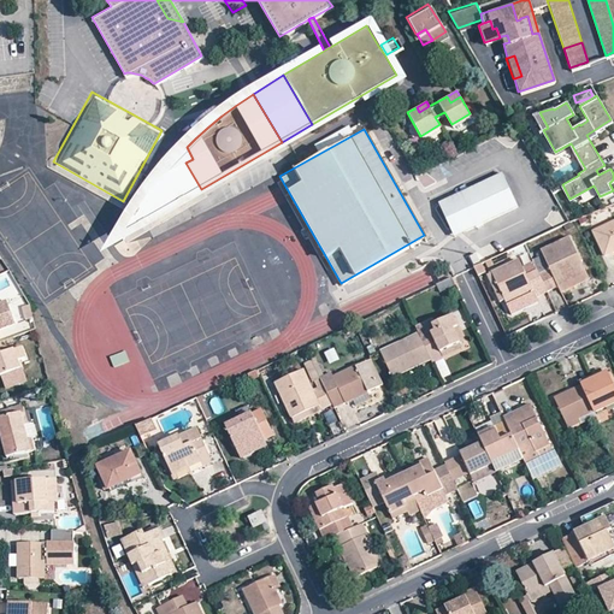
[(120,236),(201,189),(186,163),(193,159),(187,147),(177,157),(170,164),(159,177),(151,188),(141,202),(135,211),(120,235),(120,236)]
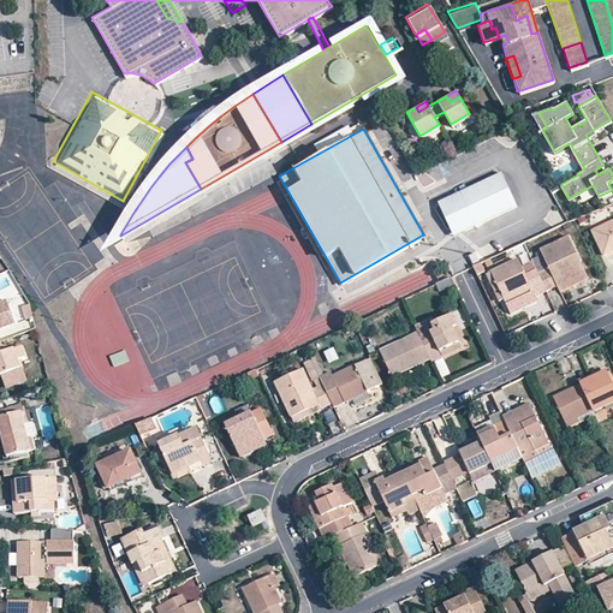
[(427,167),(434,182),(454,170),(447,156),(427,167)]
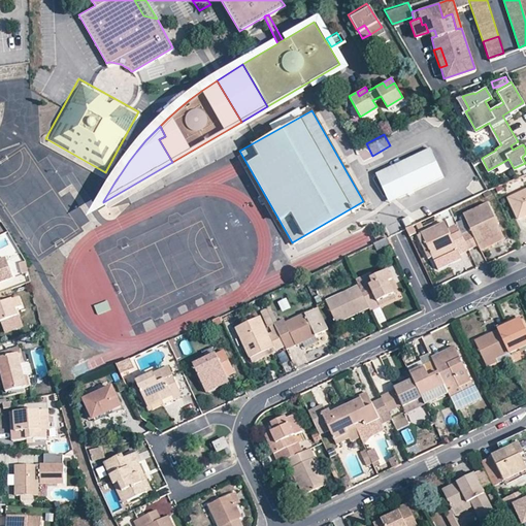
[(432,146),(377,171),(387,192),(395,189),(398,196),(445,174),(432,146)]
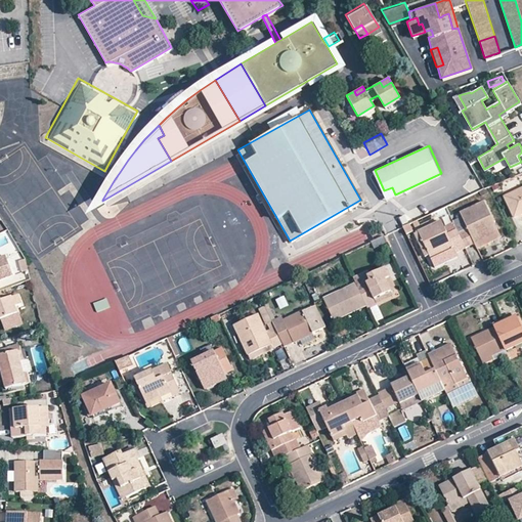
[(506,193),(520,186),(517,180),(503,187),(506,193)]
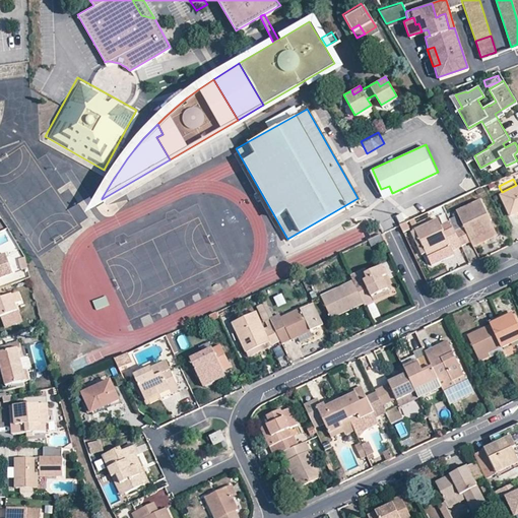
[(499,193),(509,212),(517,208),(517,183),(516,185),(502,192),(499,193)]
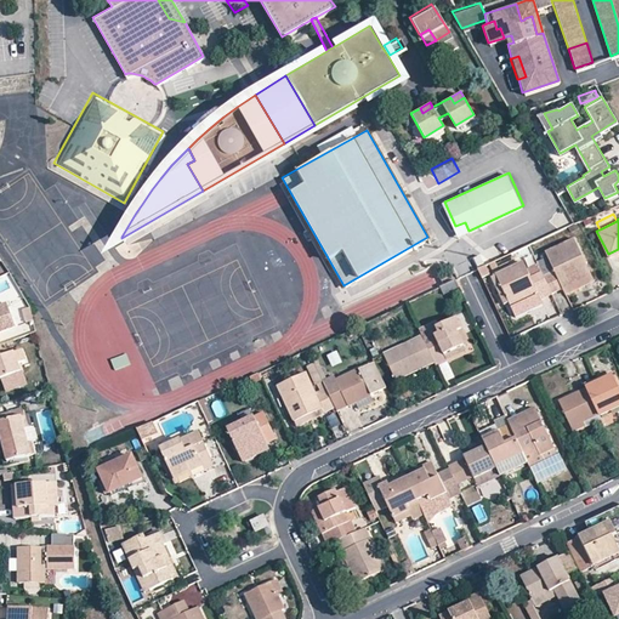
[(573,221),(566,225),(569,230),(578,226),(575,220),(573,221)]
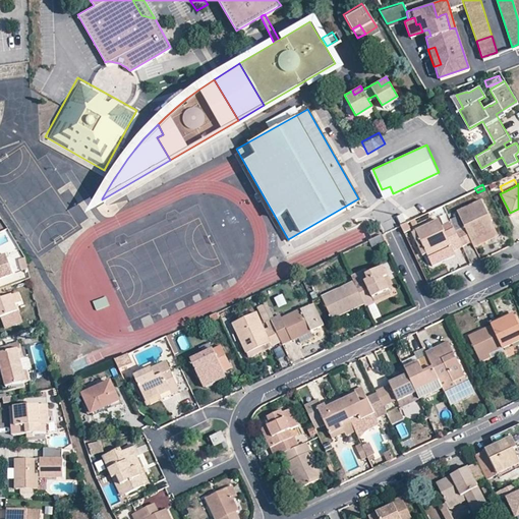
[(393,193),(390,186),(382,189),(386,196),(393,193)]
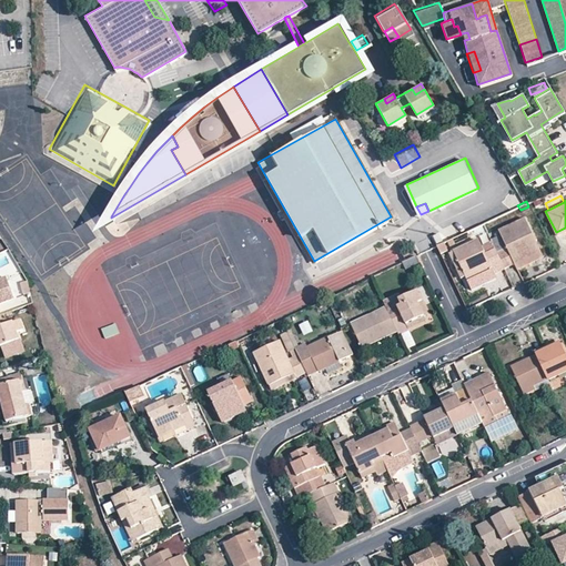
[(498,232),(489,236),(491,239),(502,263),(503,266),(513,262),(538,250),(523,215),(497,228),(498,232)]
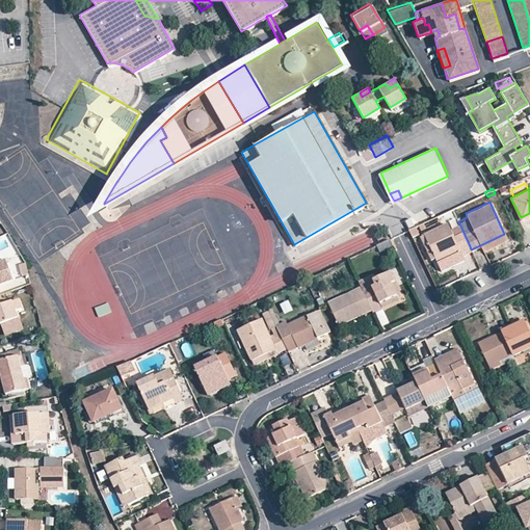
[(470,246),(459,223),(449,228),(447,222),(423,233),(434,257),(435,262),(460,250),(470,246)]
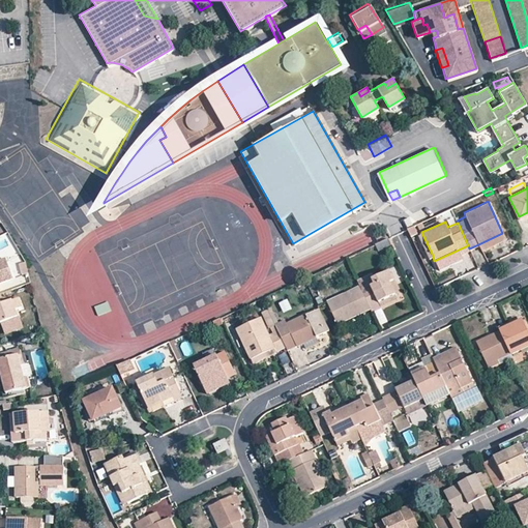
[(416,232),(412,225),(406,227),(410,235),(416,232)]
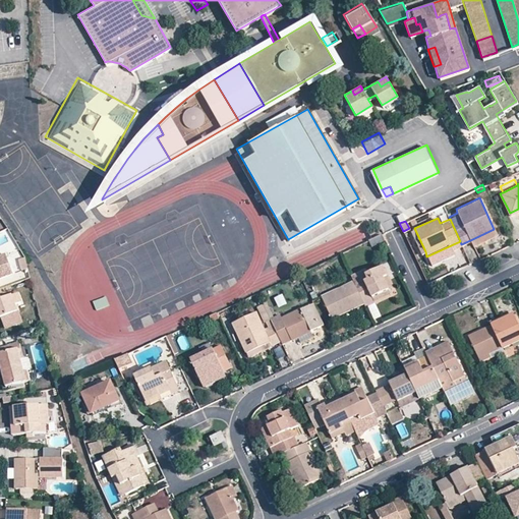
[(425,251),(414,228),(410,230),(420,253),(425,251)]
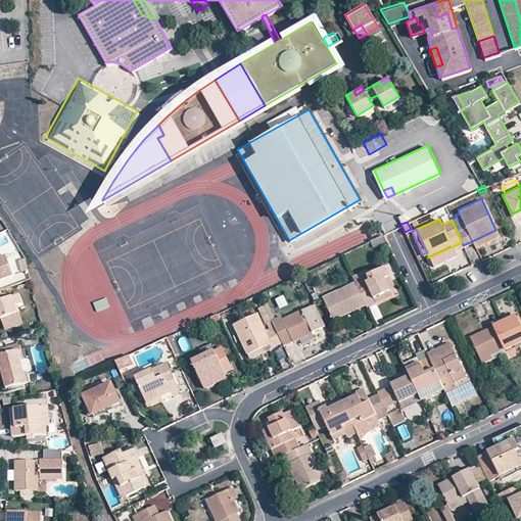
[(495,230),(472,241),(475,246),(499,236),(495,230)]
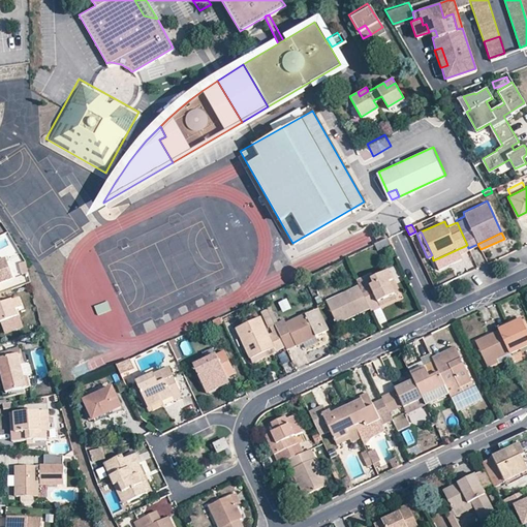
[(372,241),(375,248),(388,243),(384,236),(372,241)]
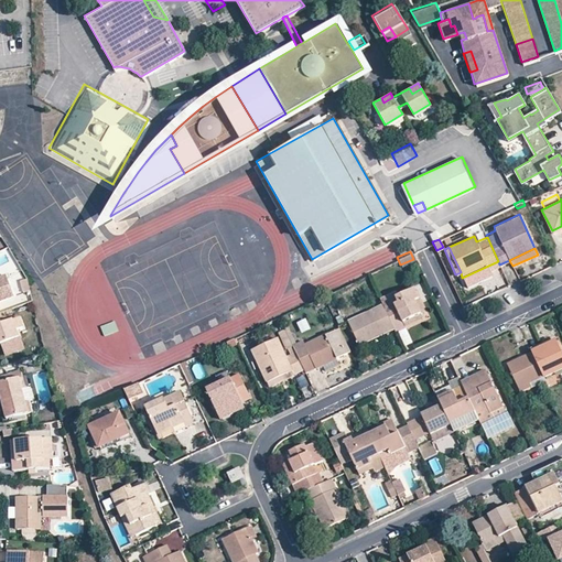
[(0,296),(11,293),(4,273),(0,274),(0,296)]
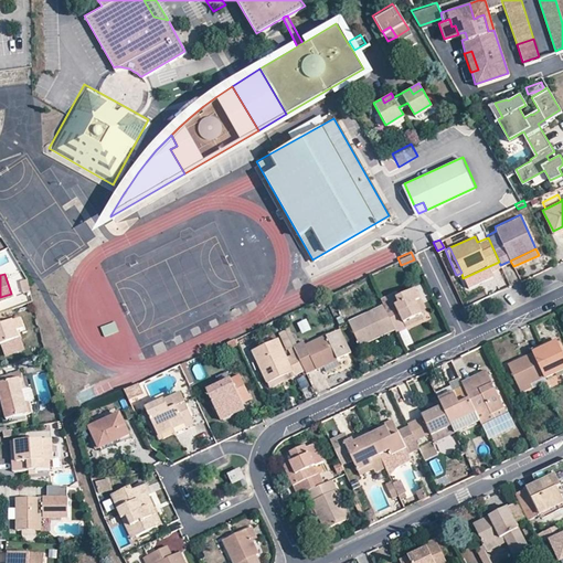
[(17,279),(20,291),(27,289),(24,278),(17,279)]
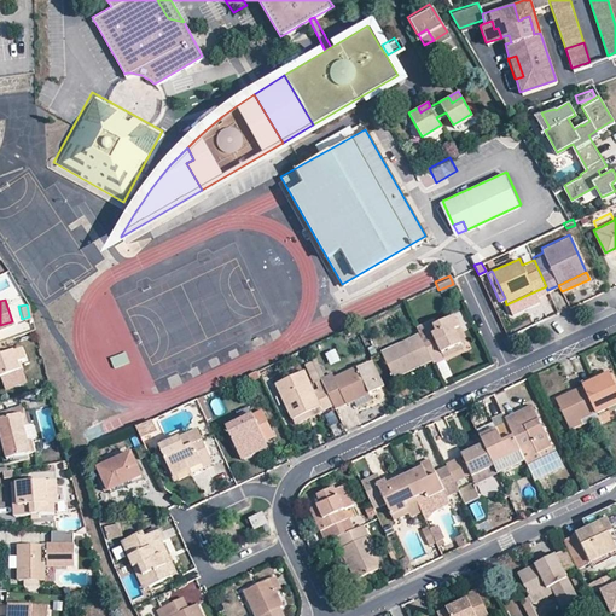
[(422,340),(430,359),(433,362),(443,356),(441,350),(460,342),(453,327),(458,326),(452,314),(431,324),(435,330),(430,332),(431,335),(422,340)]
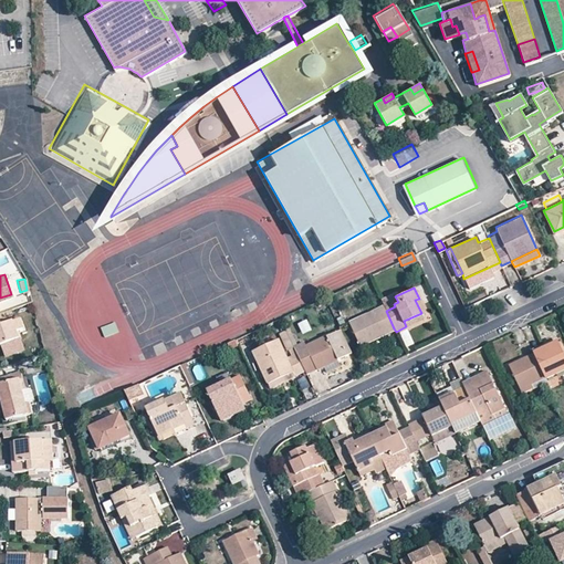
[(415,300),(421,313),(425,311),(419,299),(415,300)]
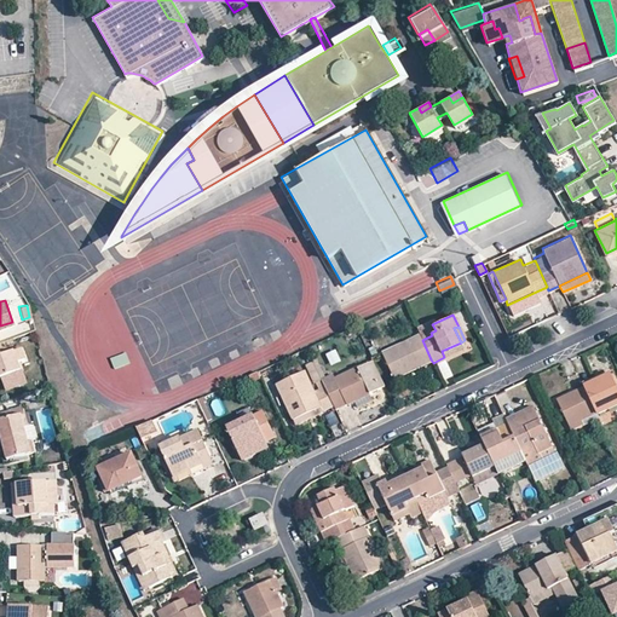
[(431,359),(422,340),(419,332),(380,351),(392,376),(431,359)]
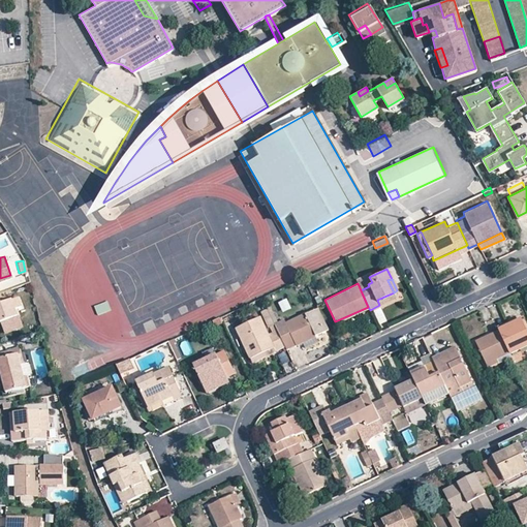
[(271,289),(259,295),(262,300),(270,297),(269,295),(273,292),(271,289)]
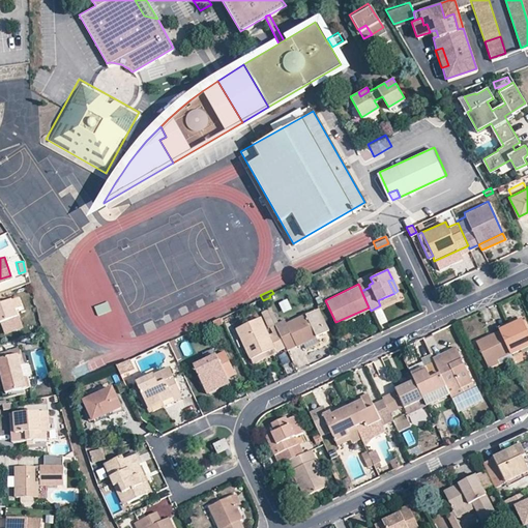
[(0,320),(1,320),(5,329),(20,324),(13,308),(20,305),(17,295),(1,301),(0,298),(0,320)]
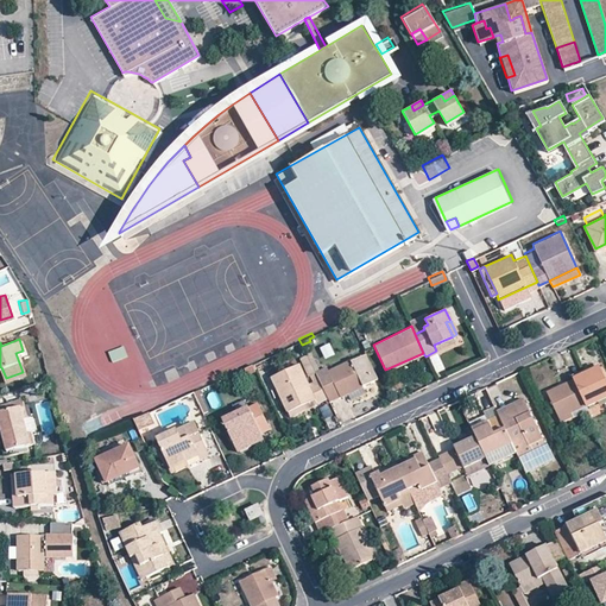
[(321,357),(332,353),(328,341),(317,345),(321,357)]
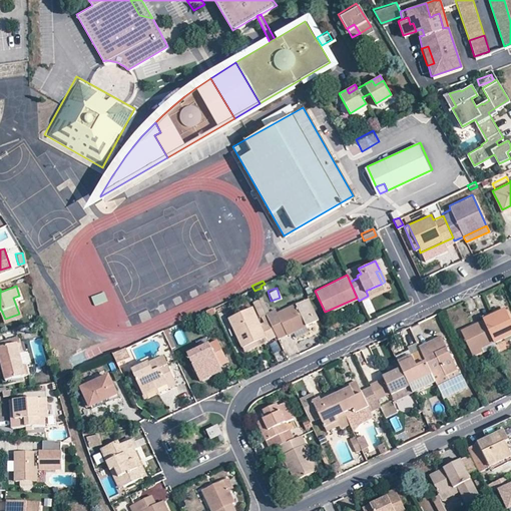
[(305,299),(315,320),(317,319),(308,297),(305,299)]
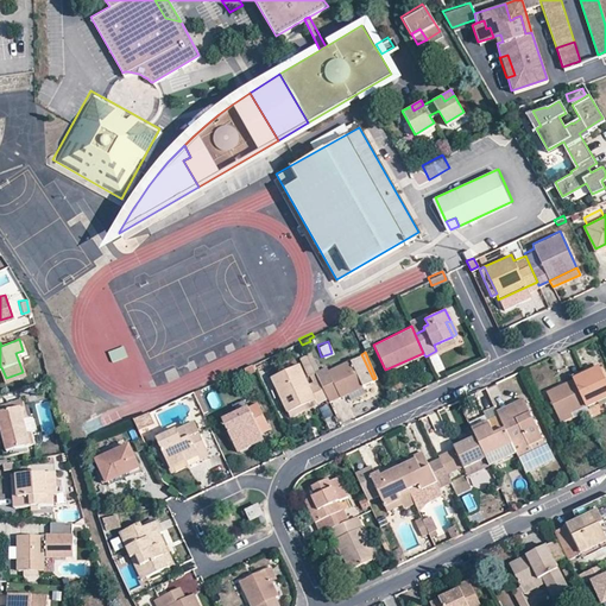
[(326,397),(328,399),(346,392),(361,385),(373,379),(361,354),(327,370),(324,365),(314,371),(326,397)]
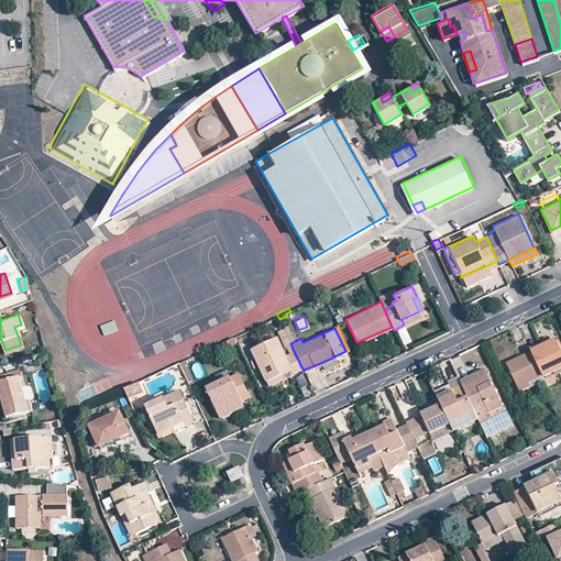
[(235,342),(232,334),(224,339),(227,344),(228,345),(235,342)]
